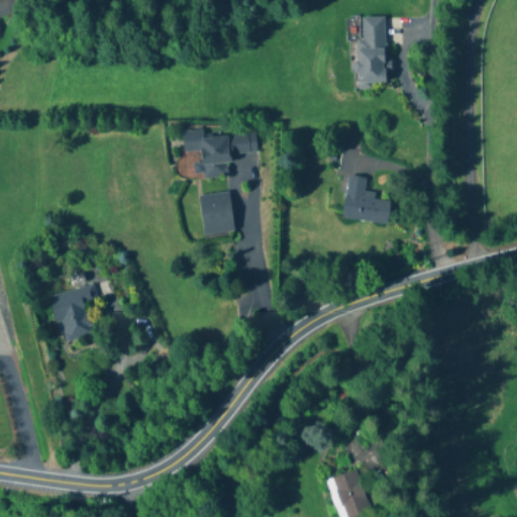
[(356,40),(357,87),(386,87),(385,17),(362,17),(362,40),(356,40)]
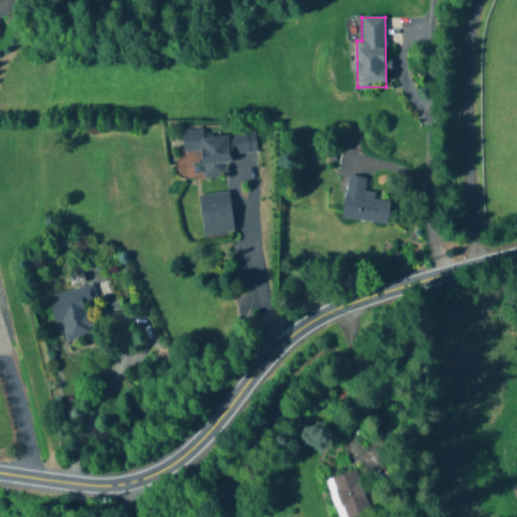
[(256,152),(254,133),(203,137),(202,130),(182,132),(184,152),(200,150),(202,177),(229,175),(228,156),(256,152)]
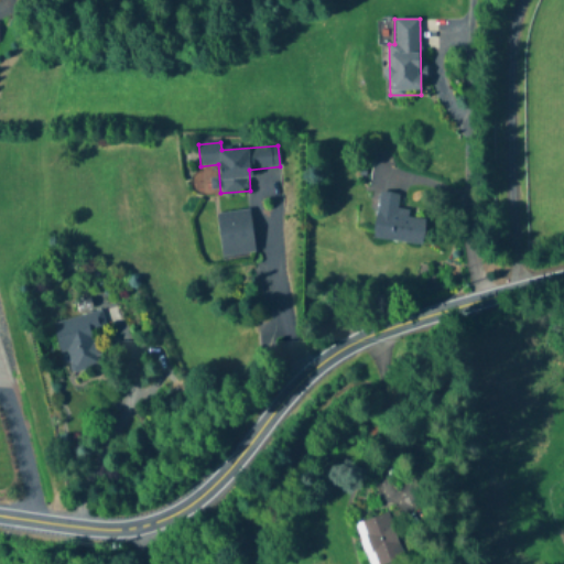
[(425,217),(397,214),(399,194),(379,192),(375,239),(423,245),(425,217)]
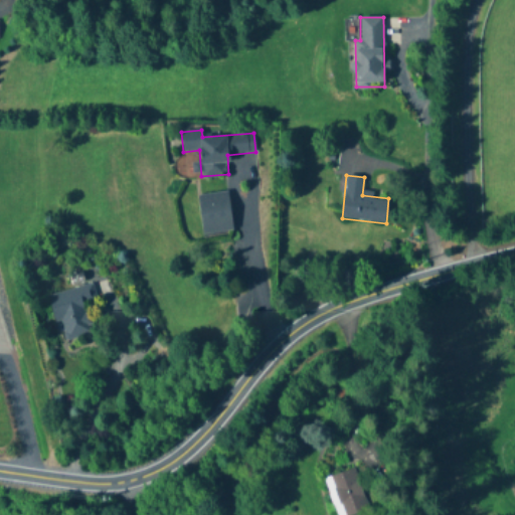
[(232,231),(228,192),(198,195),(202,234),(232,231)]
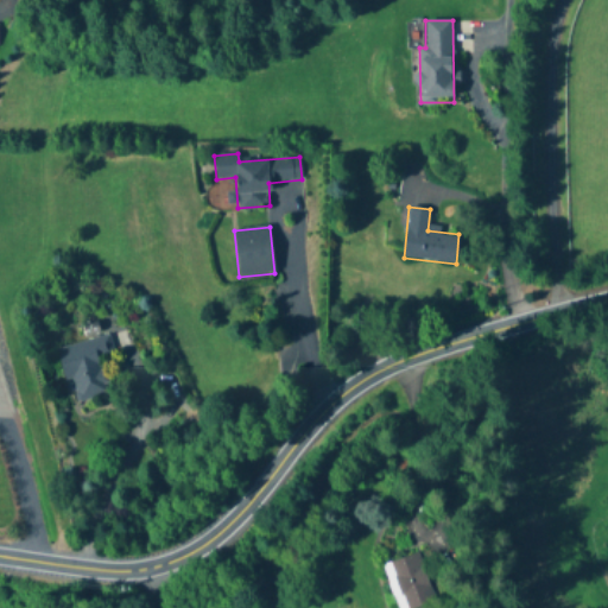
[(57,349),(65,382),(70,381),(76,404),(111,396),(100,359),(114,355),(109,335),(57,349)]
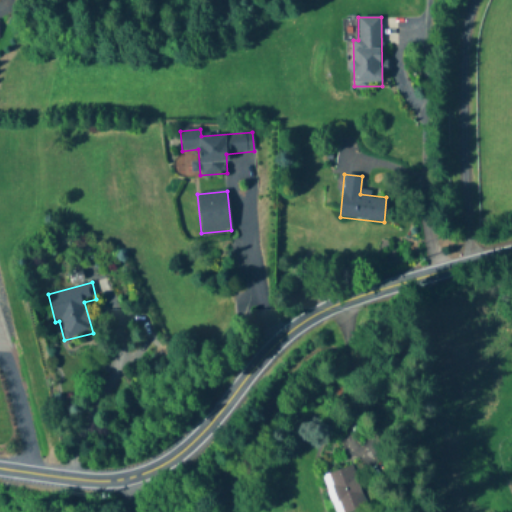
[(367,511),(353,467),(323,476),(334,511),(367,511)]
